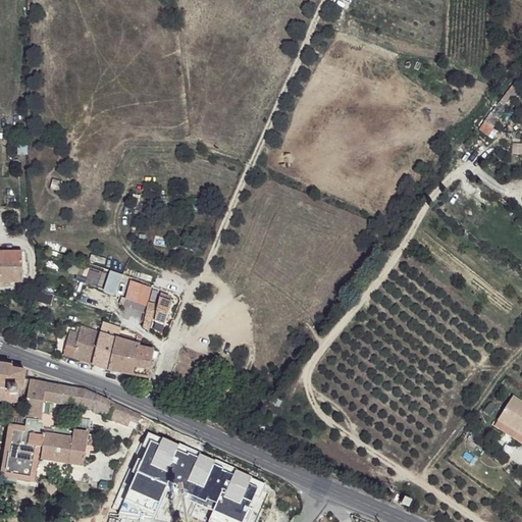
[(0,282),(25,282),(23,253),(0,253),(0,282)]
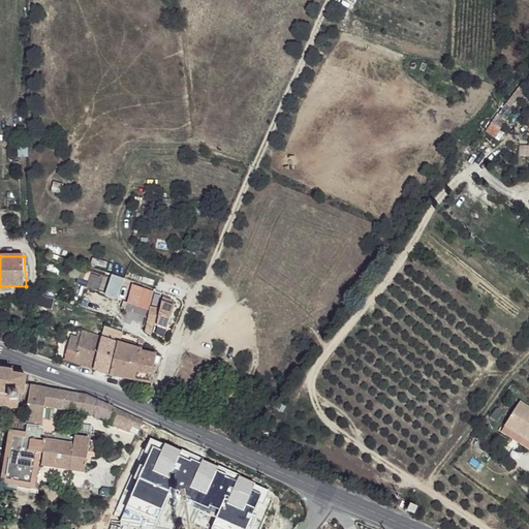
[(110,274),(103,296),(115,299),(122,278),(110,274)]
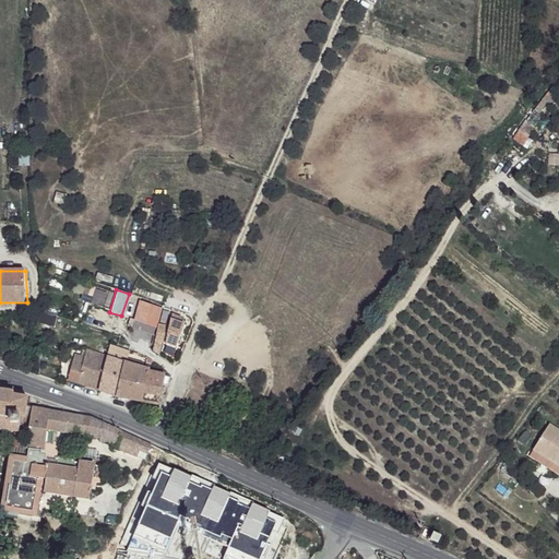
[(151,304),(139,299),(138,317),(144,319),(151,304)]
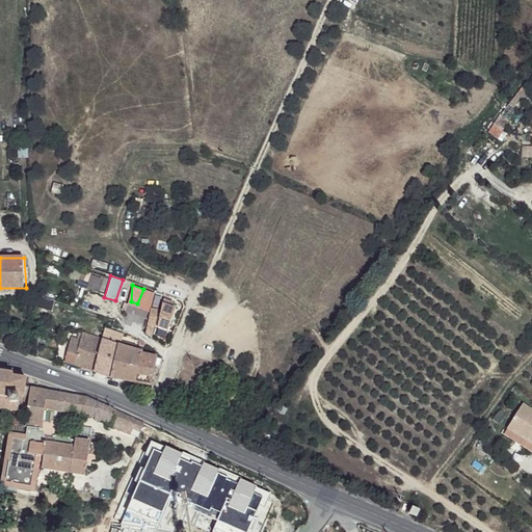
[(155,293),(143,289),(137,303),(151,310),(155,293)]
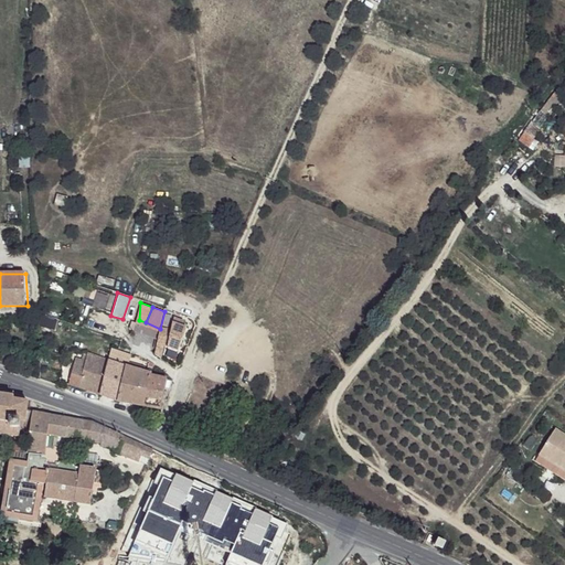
[(172,330),(161,329),(157,345),(164,348),(168,348),(179,352),(188,329),(174,323),(172,330)]
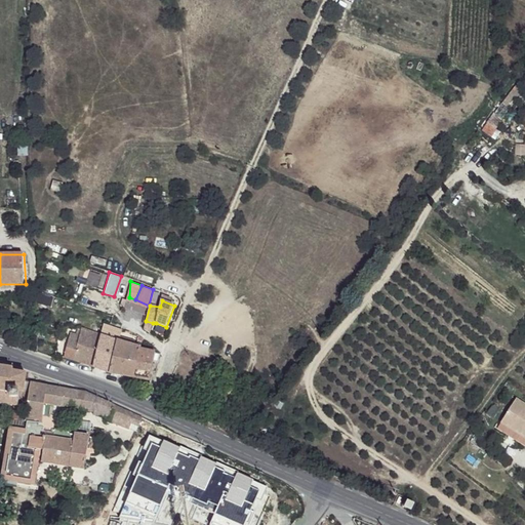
[(153,323),(146,321),(144,329),(150,334),(153,323)]
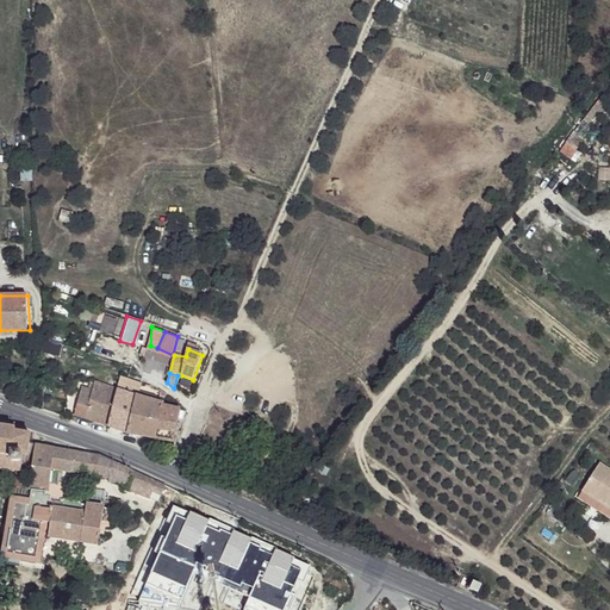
[(141,384),(122,378),(119,388),(138,396),(141,384)]
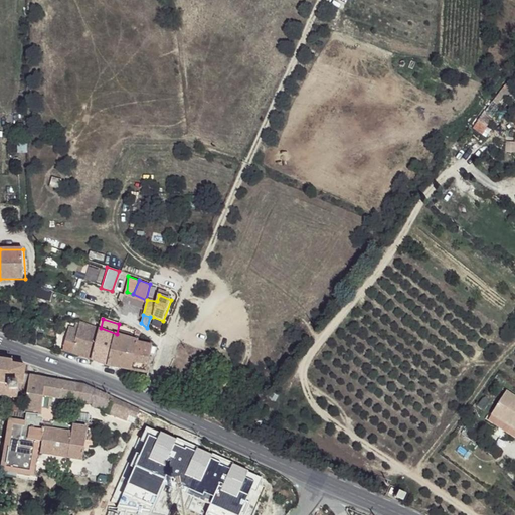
[(140,340),(117,334),(101,328),(81,323),(76,335),(66,333),(62,350),(91,360),(107,366),(145,374),(152,346),(140,344),(140,340)]
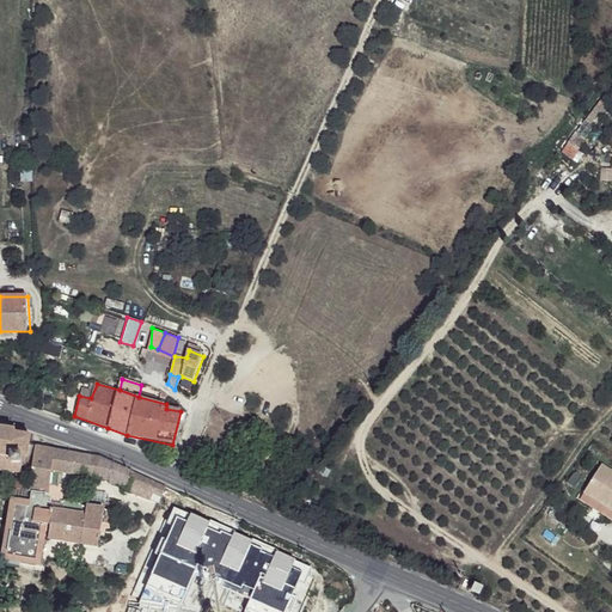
[(13,429),(0,427),(0,456),(18,459),(20,456),(28,458),(30,447),(30,438),(14,436),(13,429)]
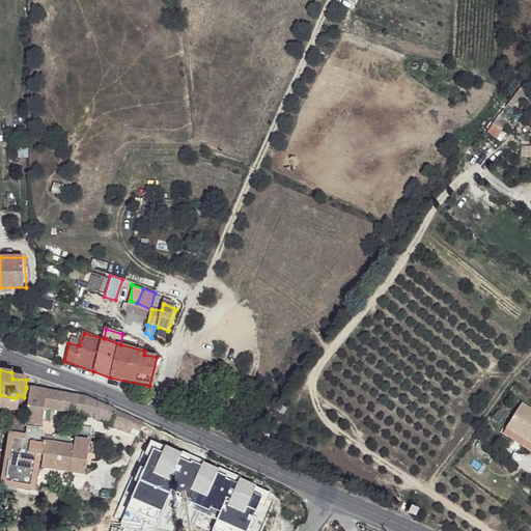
[(34,490),(38,467),(87,473),(88,460),(99,453),(100,443),(89,441),(90,434),(59,428),(59,421),(55,420),(57,410),(121,421),(126,416),(88,398),(30,389),(26,388),(24,397),(23,401),(29,402),(25,427),(17,426),(14,425),(9,425),(0,471),(0,484),(8,486),(34,490)]
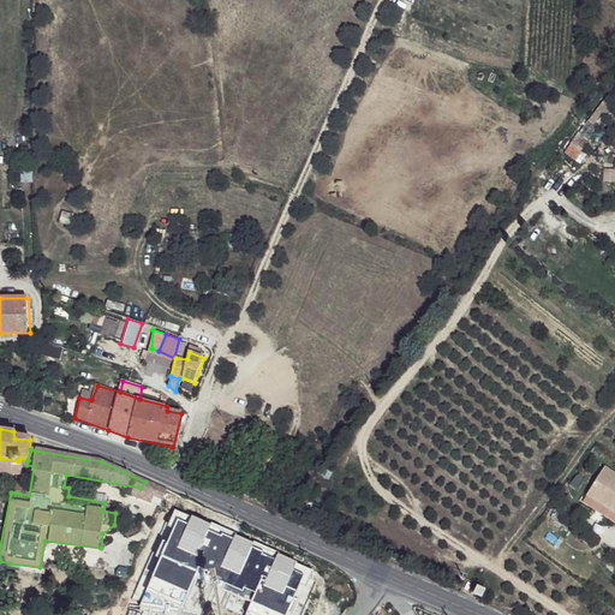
[(18,461),(0,458),(0,473),(13,476),(17,476),(18,461)]
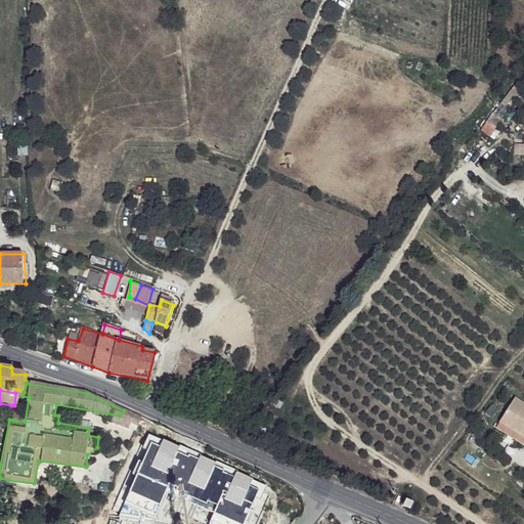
[(17,390),(15,393),(14,405),(22,406),(24,392),(17,390)]
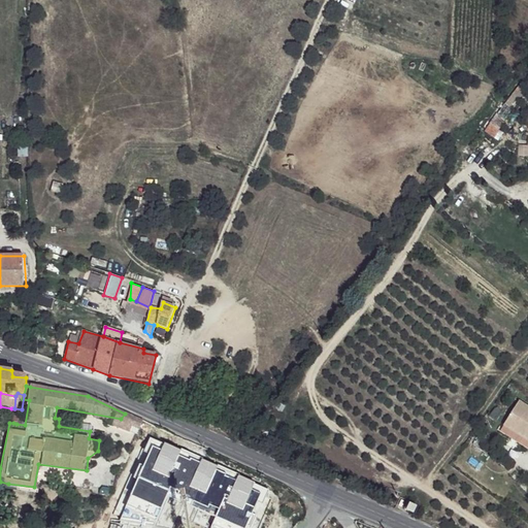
[(527,410),(518,404),(502,426),(527,443),(527,410)]
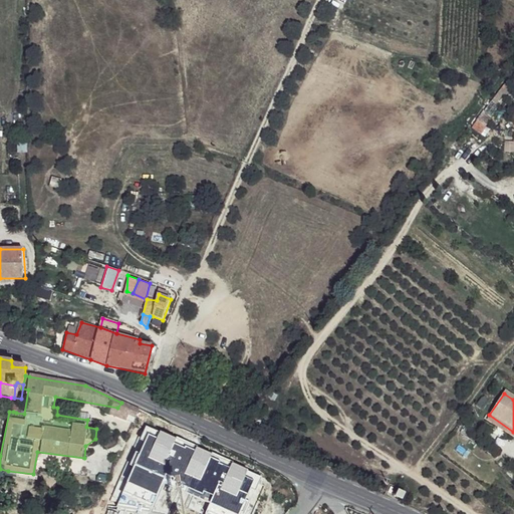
[(14,398),(11,398),(9,412),(13,412),(13,405),(19,404),(20,402),(13,402),(14,398)]
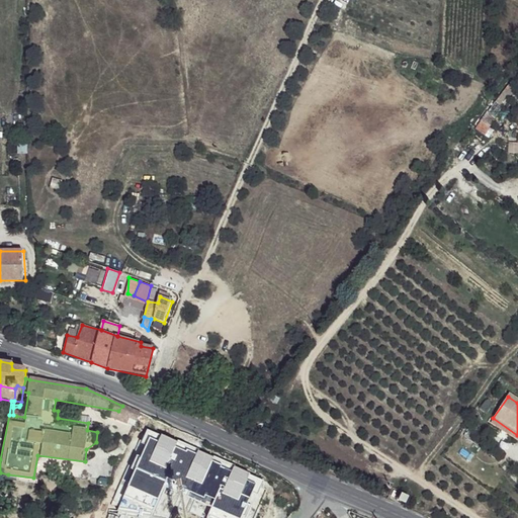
[(517,440),(517,435),(493,418),(489,424),(517,442),(517,440)]
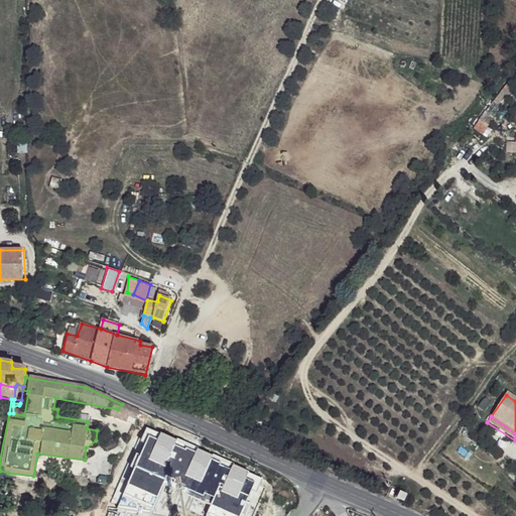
[(260,485),(263,478),(146,427),(113,503),(163,515),(166,515),(178,493),(211,505),(205,515),(252,515),(265,488),(260,485)]
